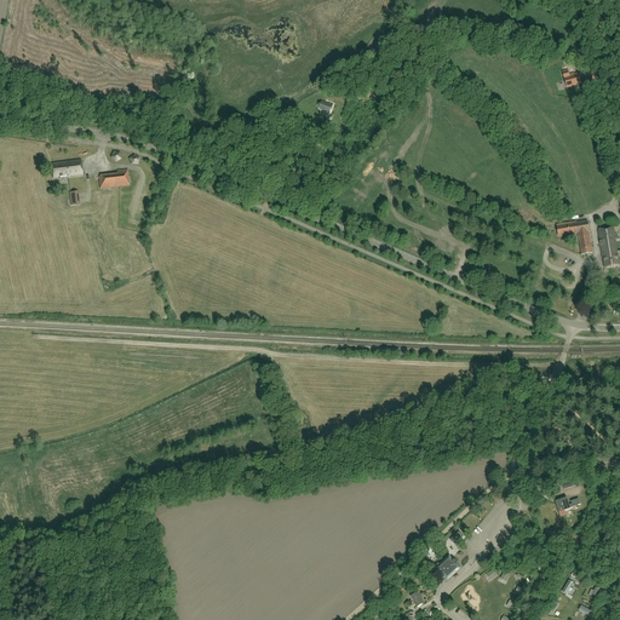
[(562,74),(563,80),(566,89),(580,84),(578,76),(572,79),(570,76),(568,78),(567,73),(562,74)]
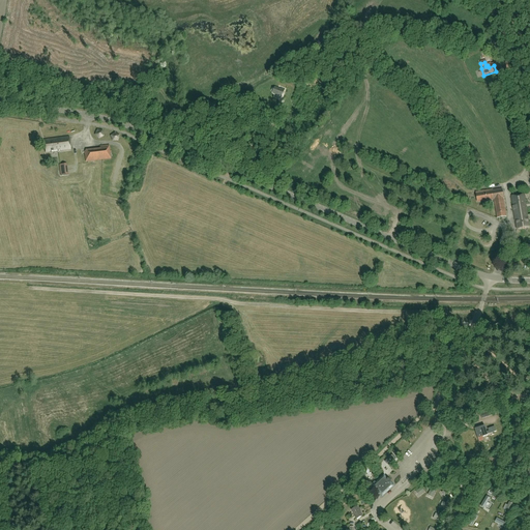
[(272,93),(282,97),(285,90),(275,87),(272,93)]
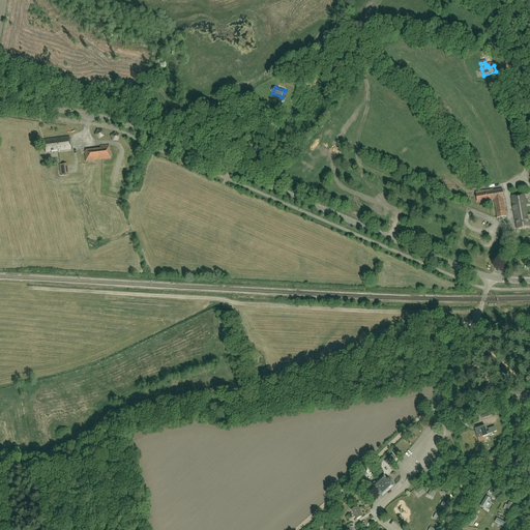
[(68,136),(45,140),(46,153),(70,149),(68,136)]
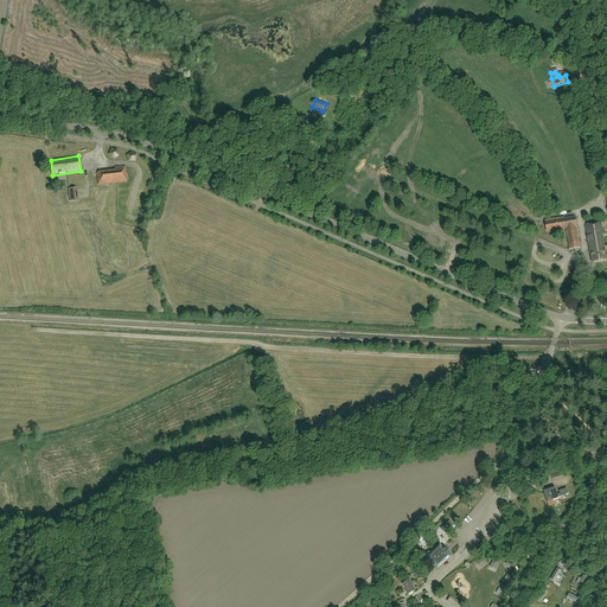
[(96,173),(98,186),(127,181),(125,166),(114,168),(114,170),(96,173)]
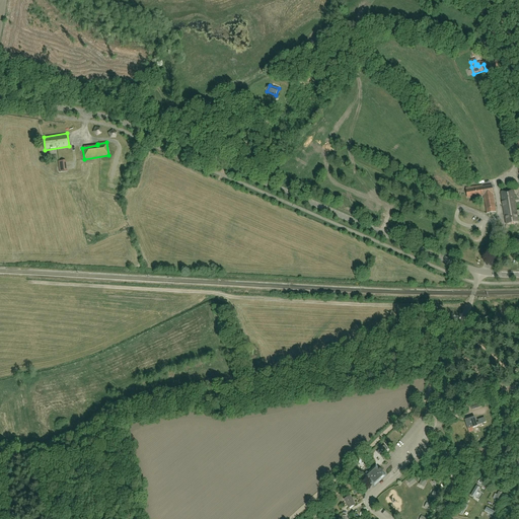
[(58,161),(59,172),(67,171),(66,160),(58,161)]
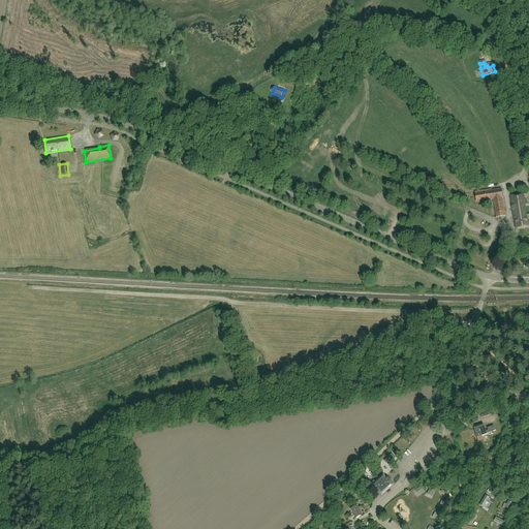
[(484,190),(486,200),(494,198),(497,217),(505,216),(500,189),(492,190),(492,189),(484,190)]
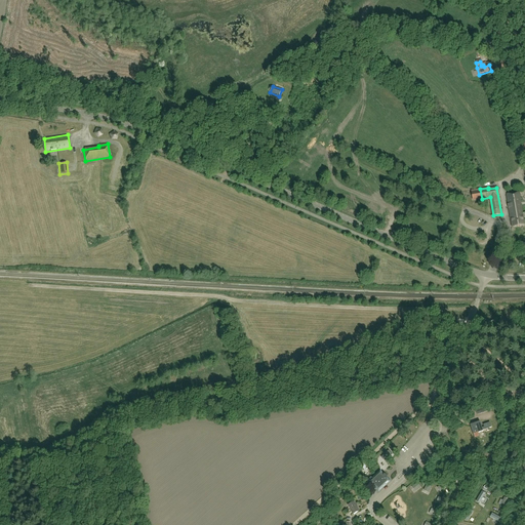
[(482,199),(480,189),(472,191),(474,200),(482,199)]
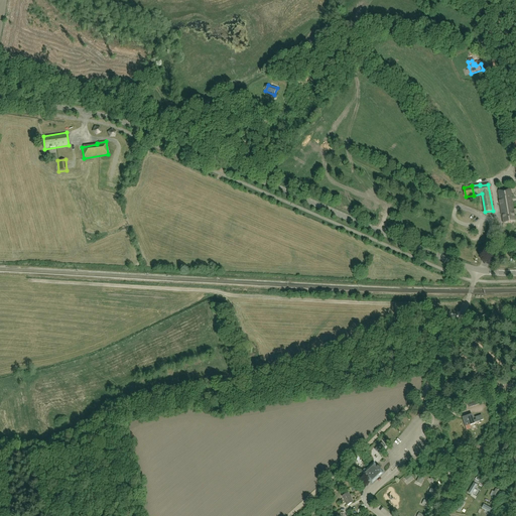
[(498,191),(502,213),(514,211),(510,189),(498,191)]
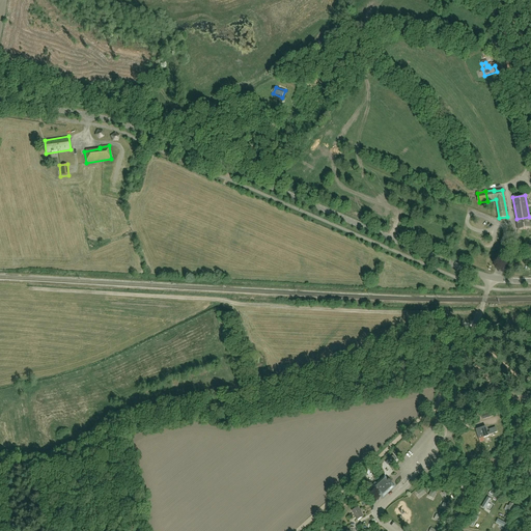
[(530,227),(529,217),(516,219),(516,221),(518,221),(519,229),(530,227)]
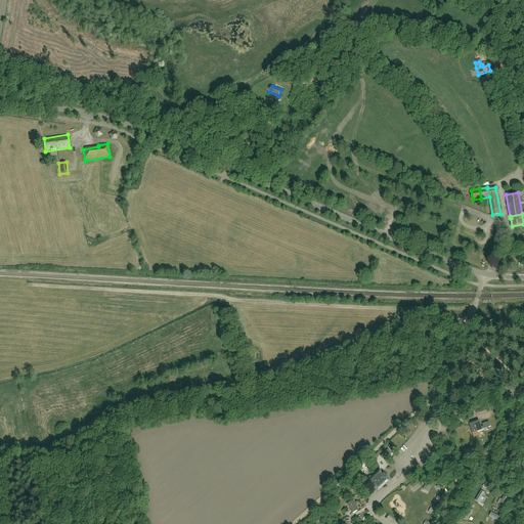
[(482,431),(479,421),(469,424),(474,438),(474,437),(478,435),(479,436),(478,432),(482,431)]
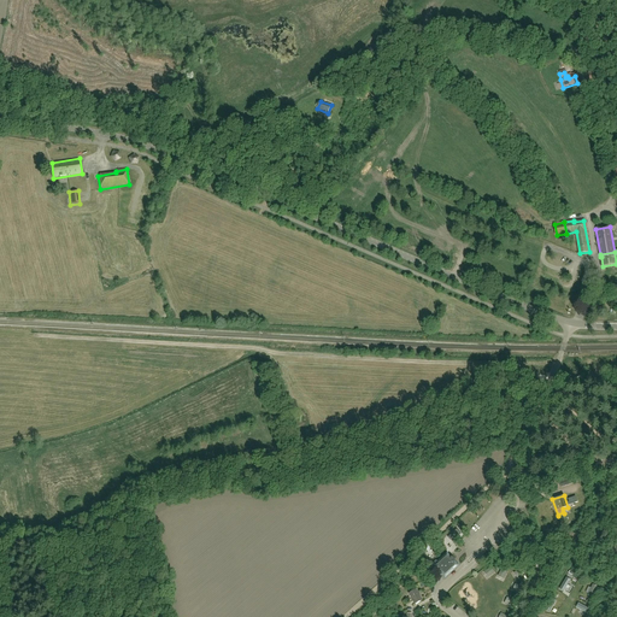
[(462,534),(457,529),(448,538),(452,542),(462,534)]
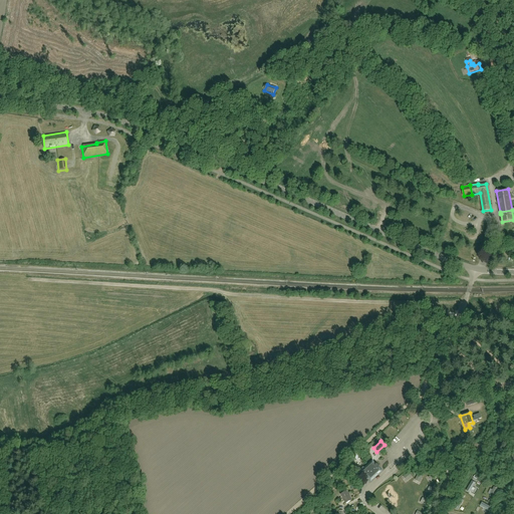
[(362,472),(370,480),(380,471),(372,463),(362,472)]
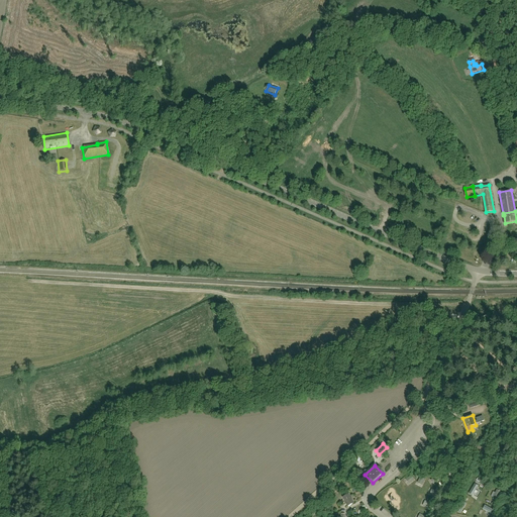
[(498,502),(503,494),(499,492),(495,500),(498,502)]
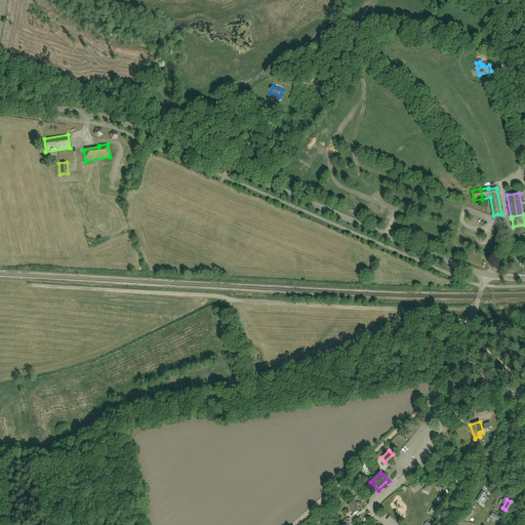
[(359,511),(355,501),(348,505),(353,514),(359,511)]
